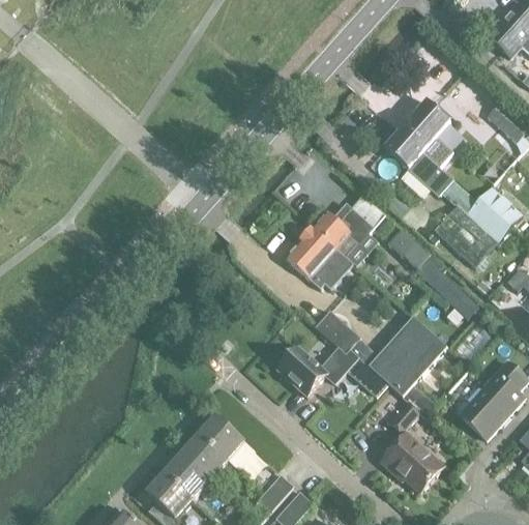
[(510,58),(528,37),(528,7),(521,0),(488,36),(510,58)]
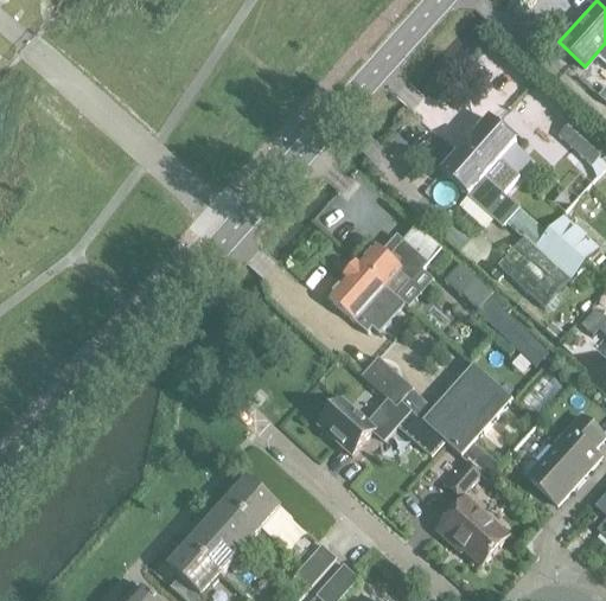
[(592,164),(605,147),(605,139),(576,113),(559,134),(592,164)]
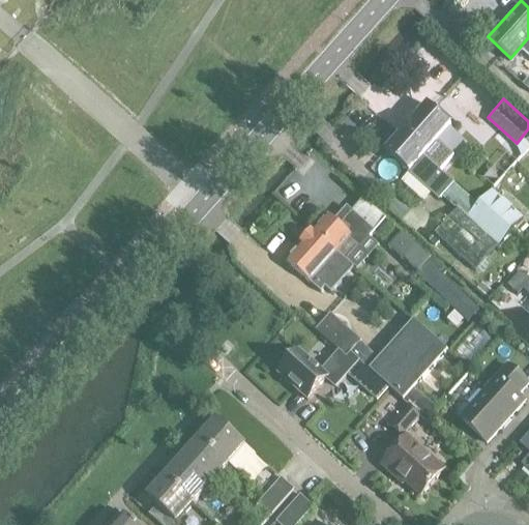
[(427,103),(412,117),(451,152),(452,152),(436,137),(449,122),(427,103)]
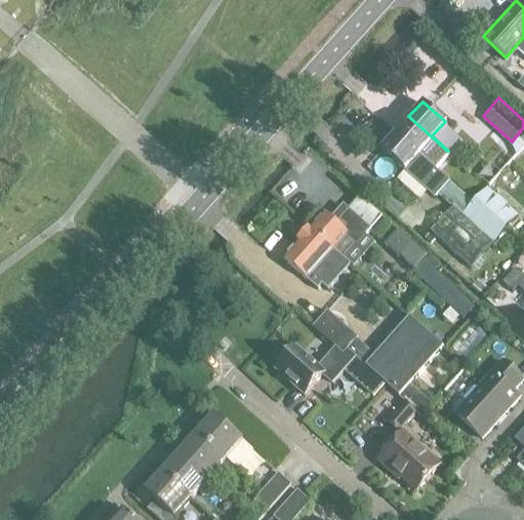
[(447,151),(408,116),(407,115),(393,130),(395,131),(417,152),(418,151),(435,166),(447,151)]
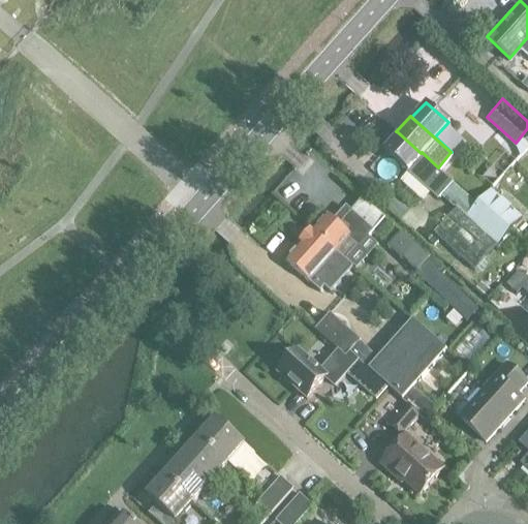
[(421,153),(398,132),(383,148),(407,168),(408,167),(416,175),(423,167),(414,160),(421,153)]
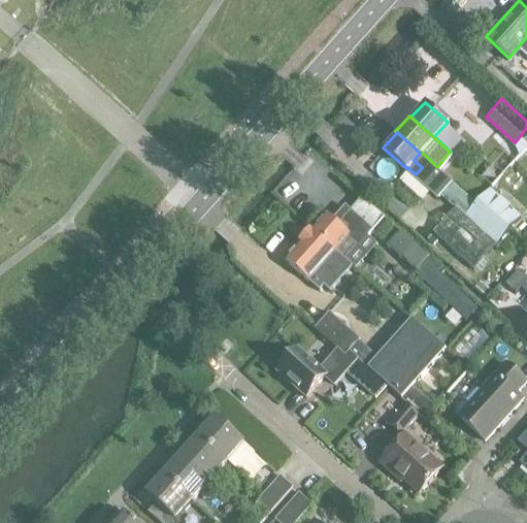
[(490,185),(464,211),(456,204),(432,229),(472,266),(521,214),(490,185)]
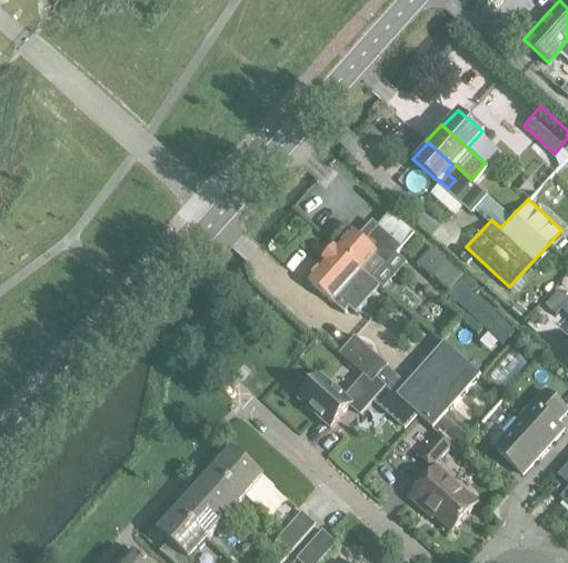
[(351,228),(336,244),(371,275),(382,262),(385,265),(401,247),(377,224),(364,240),(351,228)]
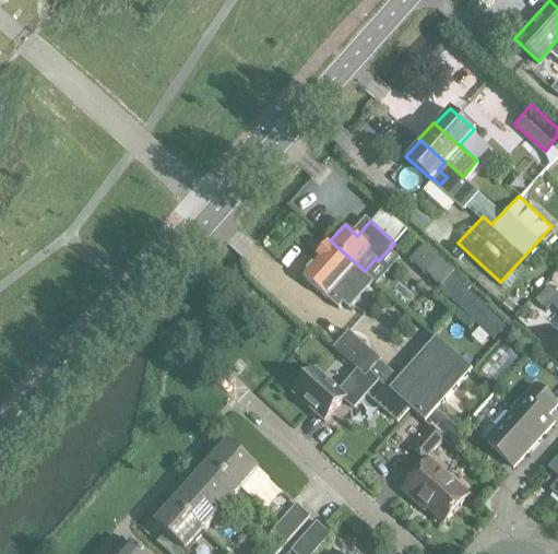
[(365,271),(330,240),(329,239),(313,257),(315,258),(357,295),(358,294),(357,294),(364,286),(356,279),(364,271),(365,271)]
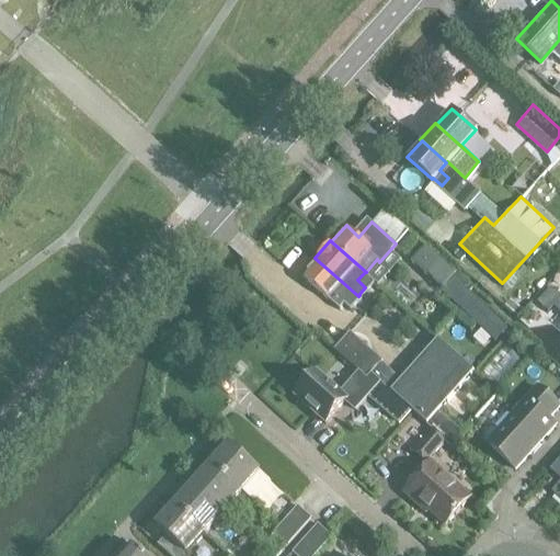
[(436,265),(442,260),(423,242),(418,249),(436,265)]
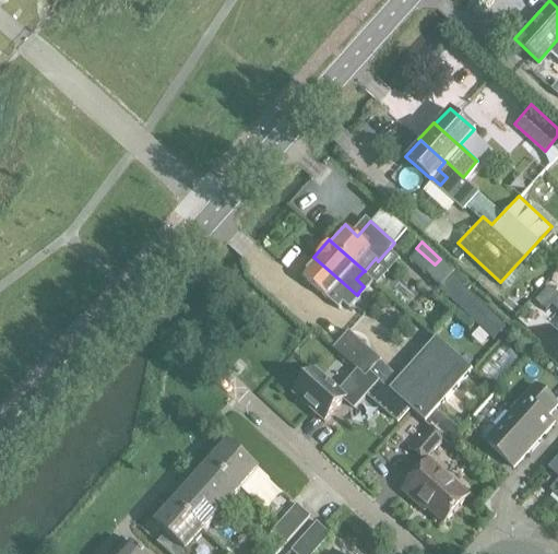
[(435,264),(416,248),(410,255),(428,272),(435,264)]
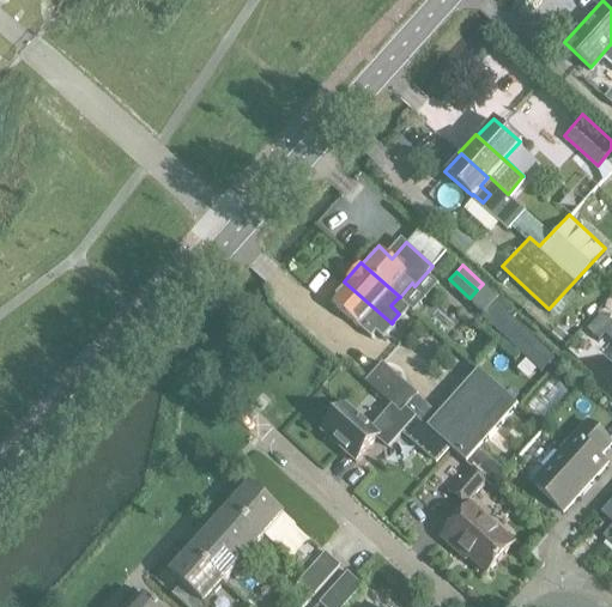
[(392,323),(345,283),(329,301),(367,333),(375,323),(385,332),(392,323)]
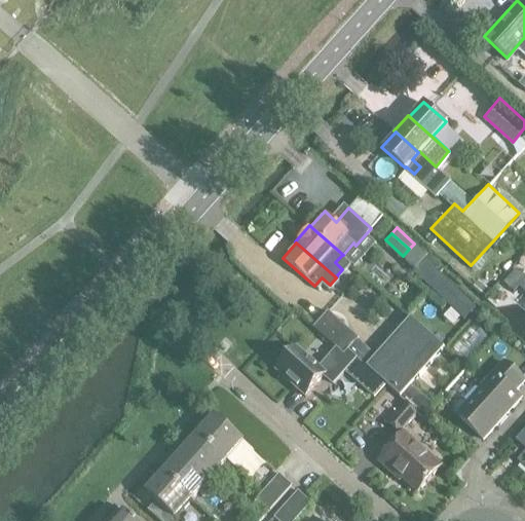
[(524,287),(524,266),(519,261),(509,272),(524,287)]
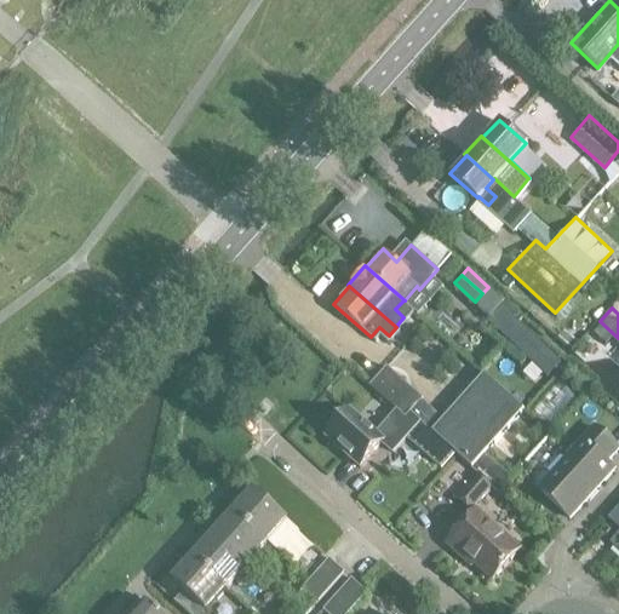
[(368,383),(397,408),(414,424),(419,418),(471,464),(523,407),(483,371),(443,415),(385,363),(368,383)]
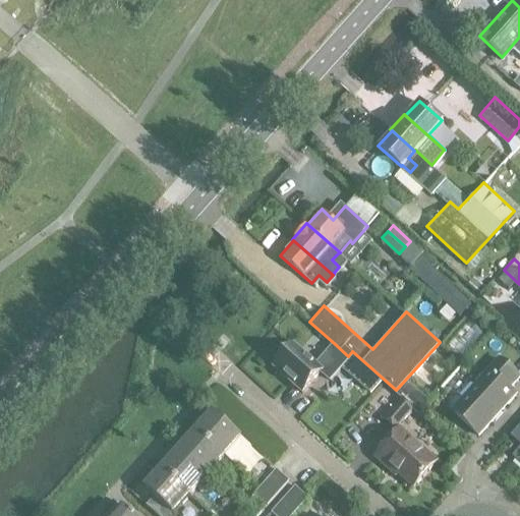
[(466,348),(482,326),(469,316),(453,338),(466,348)]
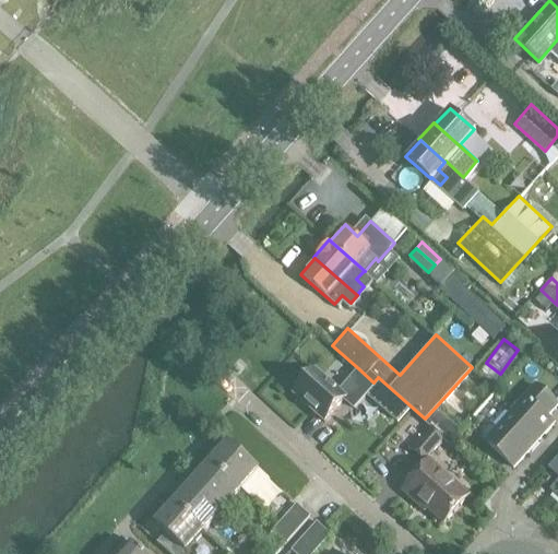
[(313,367),(293,390),(324,417),(344,396),(354,404),(374,382),(358,368),(339,389),(313,367)]
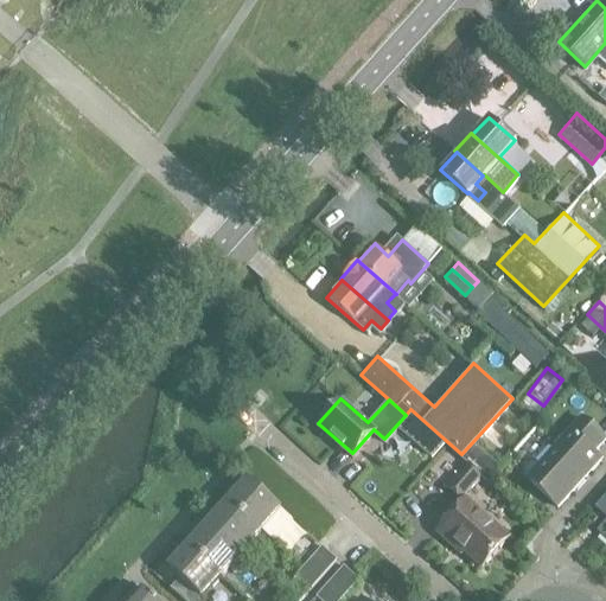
[(592,452),(604,438),(581,417),(553,448),(548,445),(534,460),(541,466),(530,479),(527,475),(525,477),(557,505),(599,459),(592,452)]
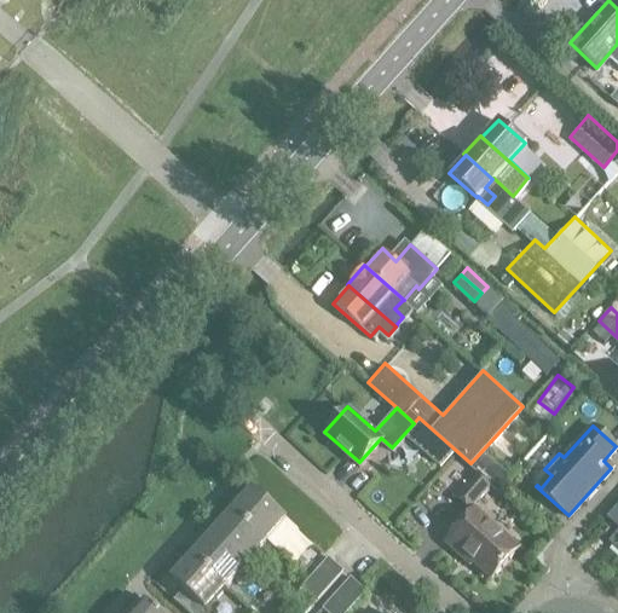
[(469,508),(490,483),(478,472),(456,496),(469,508)]
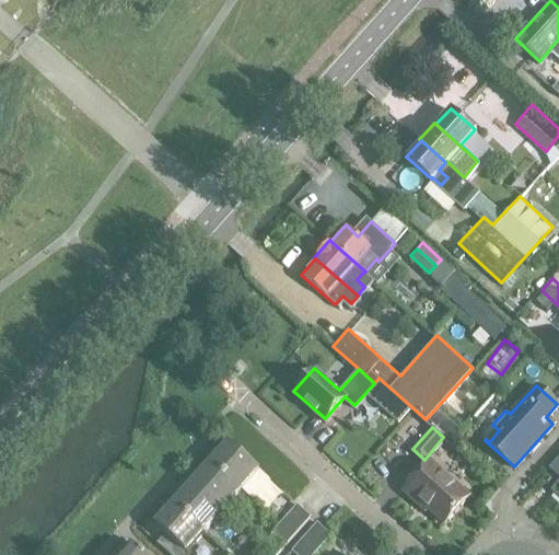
[(258,467),(229,441),(210,462),(240,488),(258,467)]
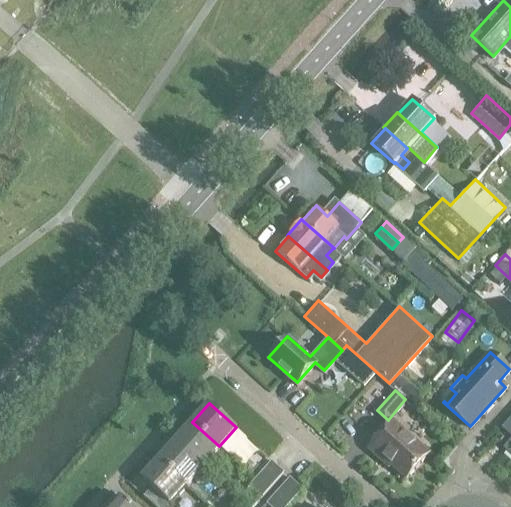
[(406,477),(428,452),(392,420),(368,447),(381,459),(383,456),(406,477)]
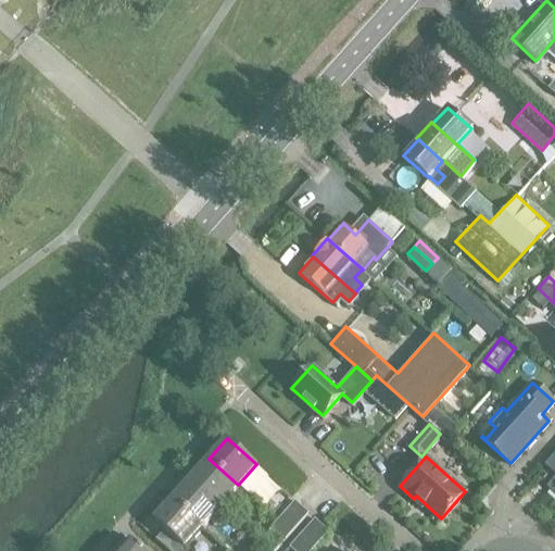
[(238,485),(209,459),(190,478),(219,505),(238,485)]
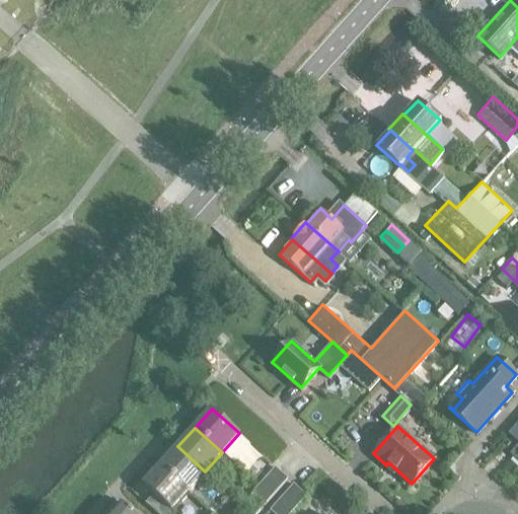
[(205,471),(177,446),(160,465),(189,490),(205,471)]
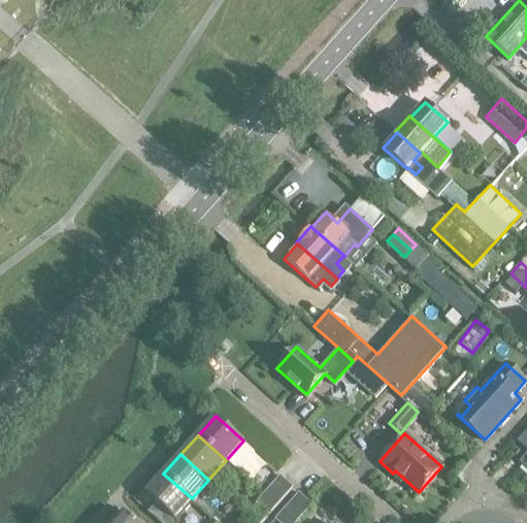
[(293,484),(278,471),(261,492),(274,503),(293,484)]
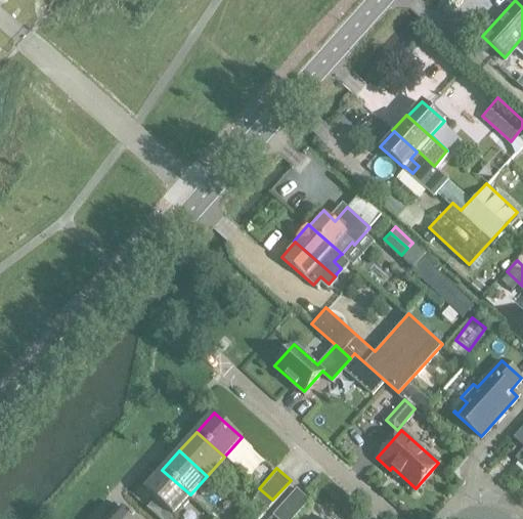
[(190,494),(162,470),(144,489),(173,514),(190,494)]
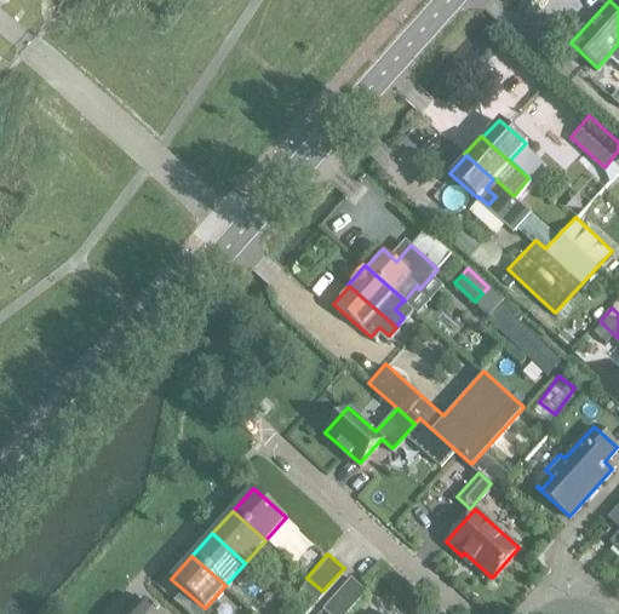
[(366,587),(361,583),(350,573),(328,598),(344,612),(366,587)]
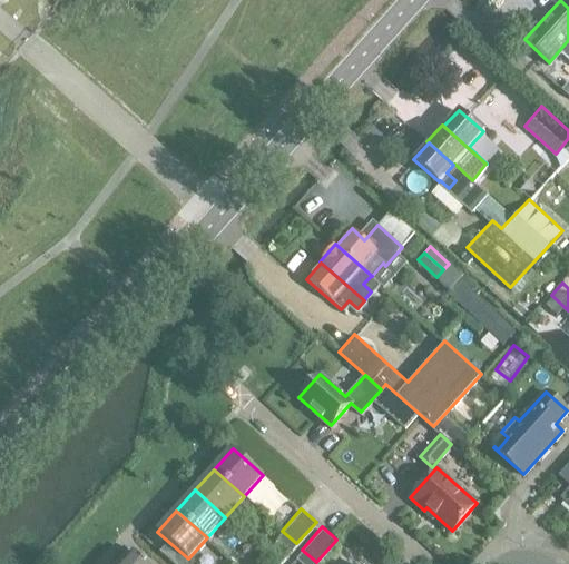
[(296,543),(282,531),(275,537),(290,551),(296,543)]
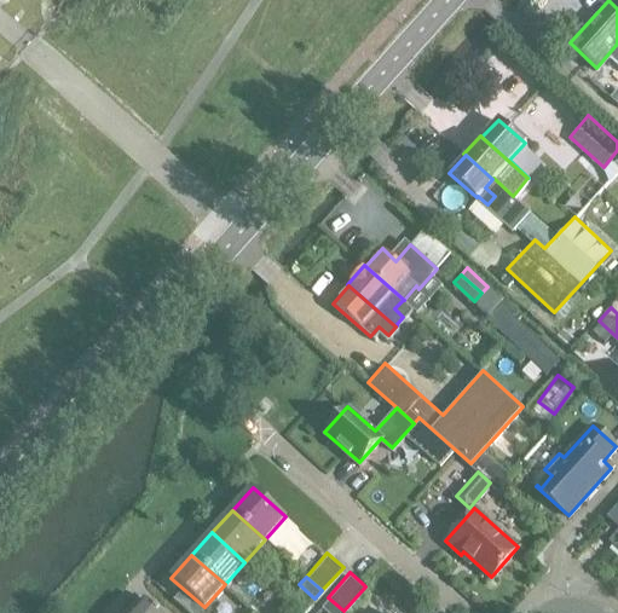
[(281,612),(288,603),(277,594),(270,602),(281,612)]
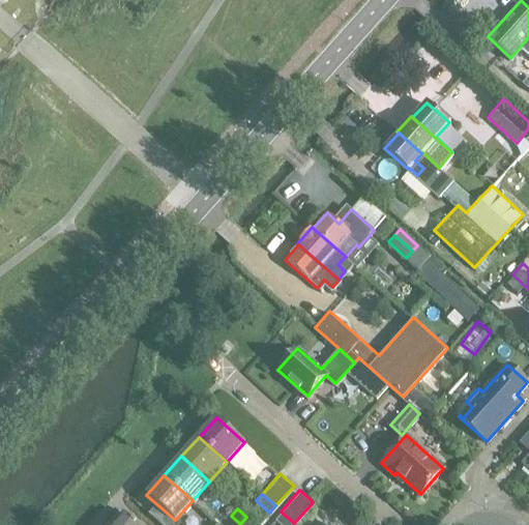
[(292,524),(294,523),(281,512),(274,518),(283,524),(292,524)]
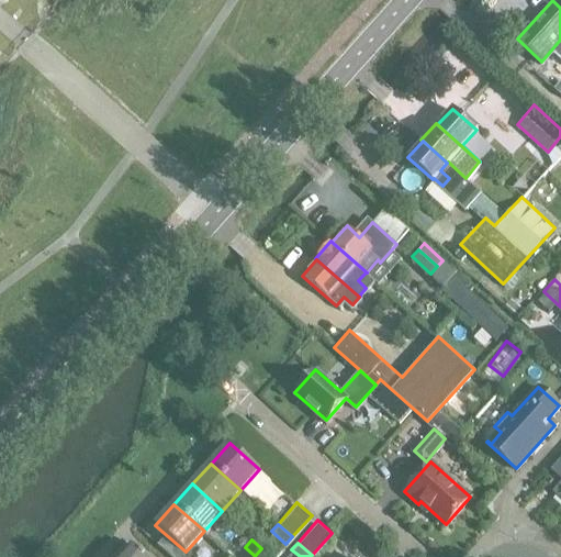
[(146,556),(134,546),(124,556),(146,556)]
